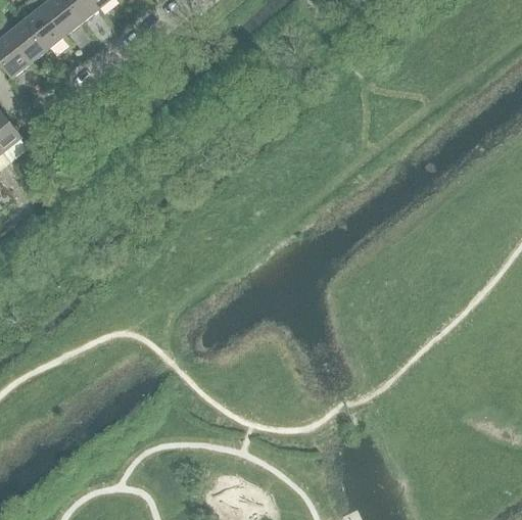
[(25,19),(48,49),(64,36),(36,0),(28,0),(27,1),(35,11),(25,19)]
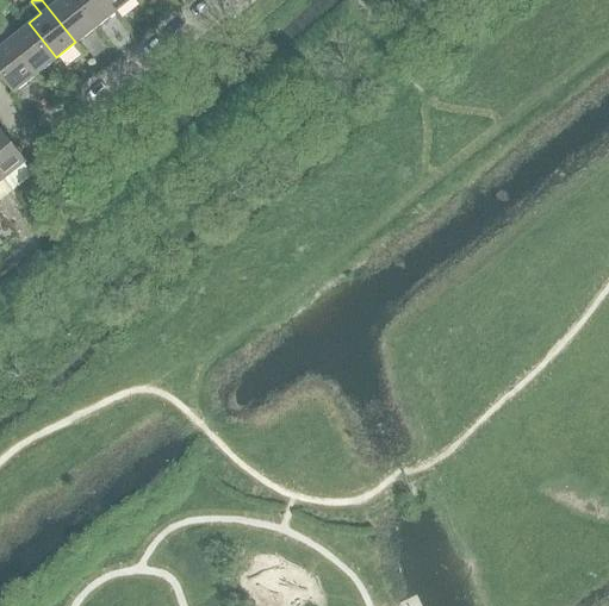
[(42,0),(75,42),(95,25),(75,0),(57,0),(56,1),(55,0),(42,0)]
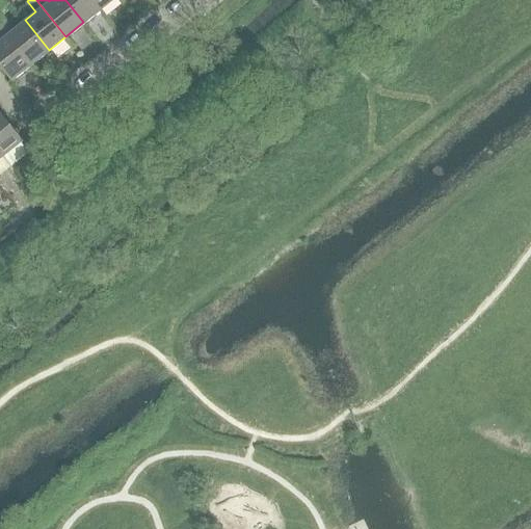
[(65,0),(83,22),(101,8),(94,0),(65,0)]
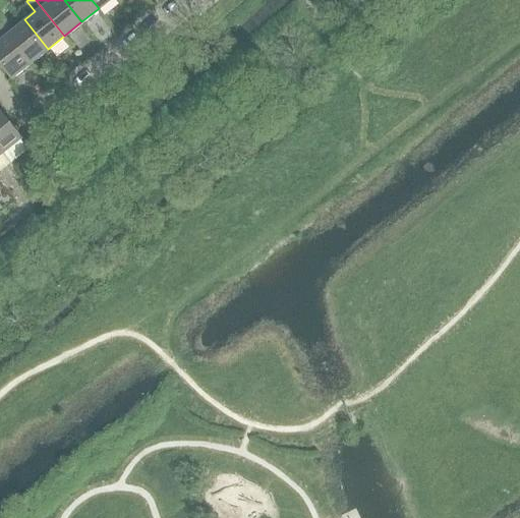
[(92,0),(99,8),(109,0),(92,0)]
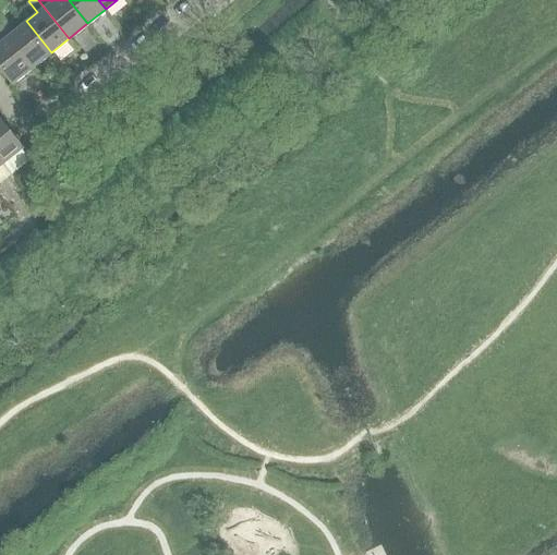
[(0,26),(33,68),(51,52),(26,21),(14,31),(5,20),(0,23),(0,26)]
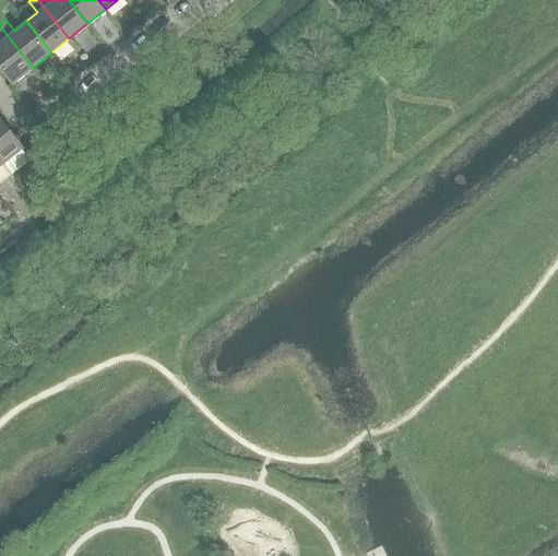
[(33,68),(0,26),(0,40),(0,42),(0,67),(13,83),(33,68)]
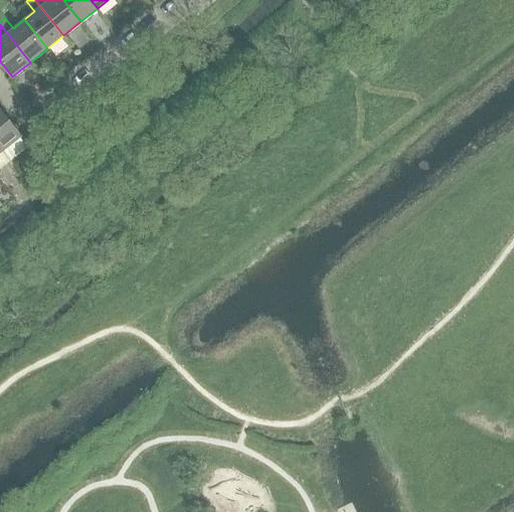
[(0,144),(4,149),(22,135),(0,107),(0,144)]
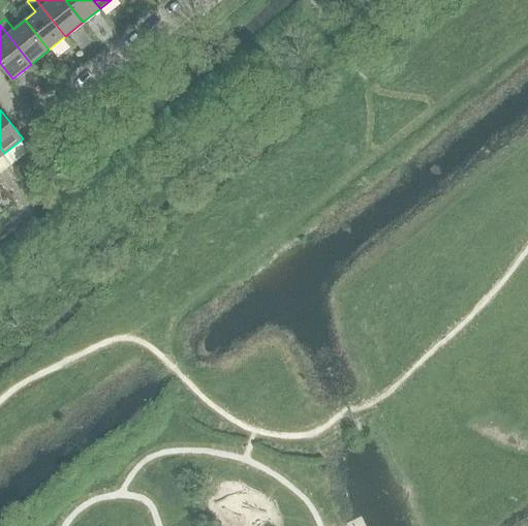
[(3,154),(4,153),(0,148),(0,172),(10,163),(3,154)]
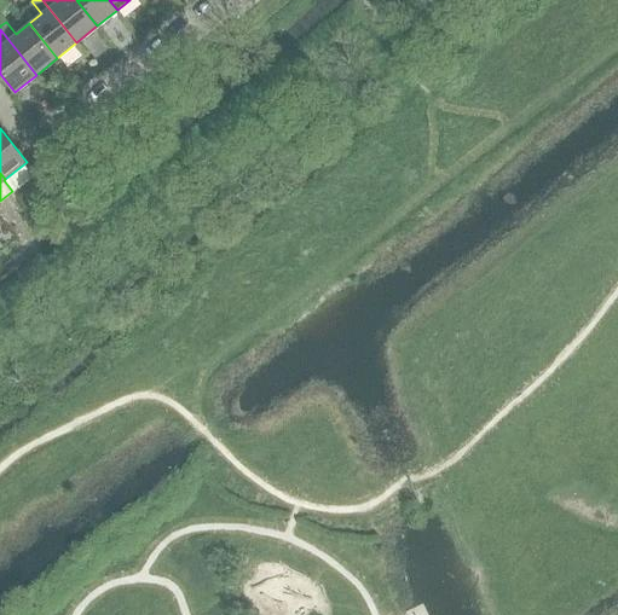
All buildings are outlined.
